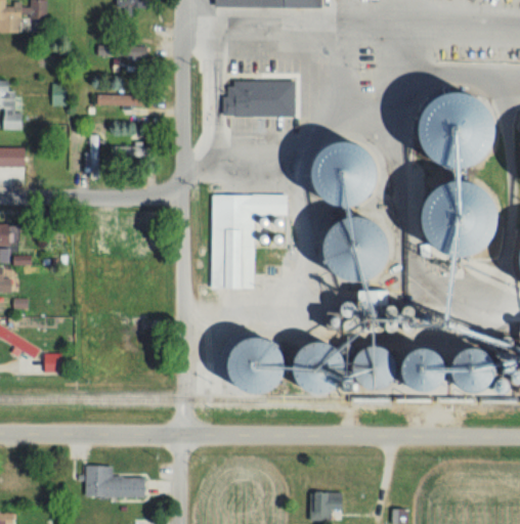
[(47,0),(0,0),(0,32),(27,33),(27,20),(46,20),(47,0)]
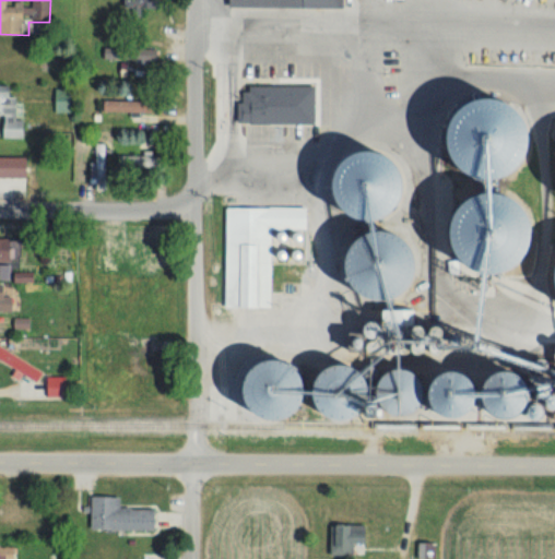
[(114,0),(115,20),(133,20),(133,0),(114,0)]
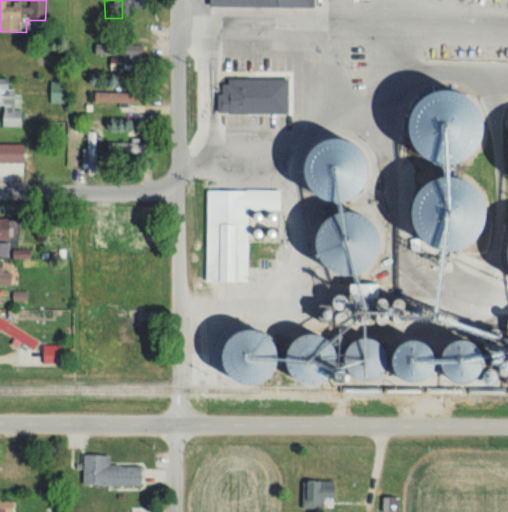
[(205,0),(313,0),(313,8),(205,8),(205,0)]
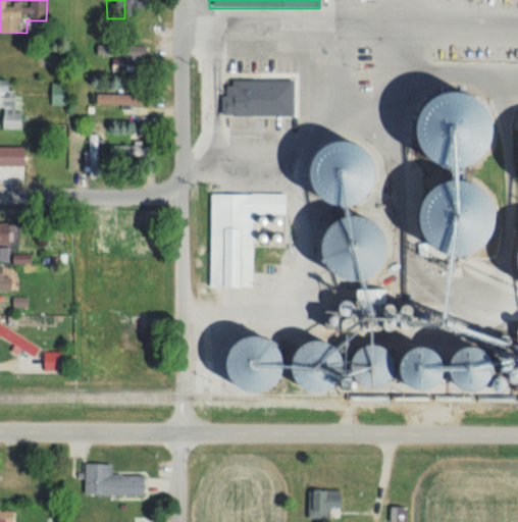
[(87,58),(138,59),(138,46),(87,45),(87,58)]
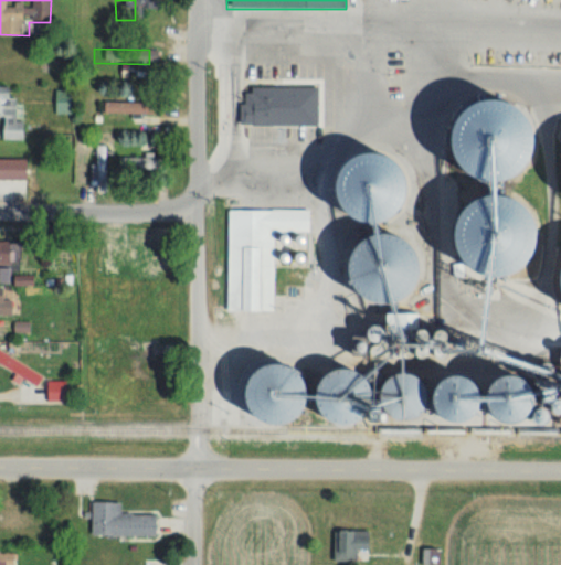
[(0,116),(1,116),(1,137),(24,137),(25,119),(18,119),(18,86),(0,86),(0,116)]
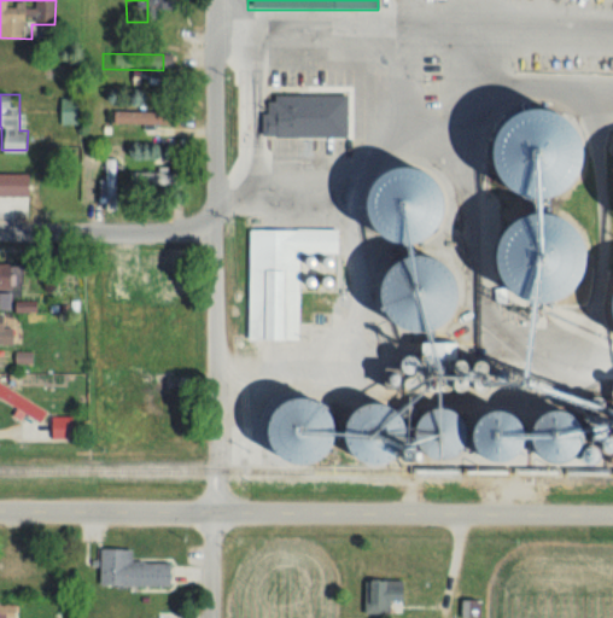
[(278,103),(264,103),(264,135),(310,135),(310,97),(278,97),(278,103)]
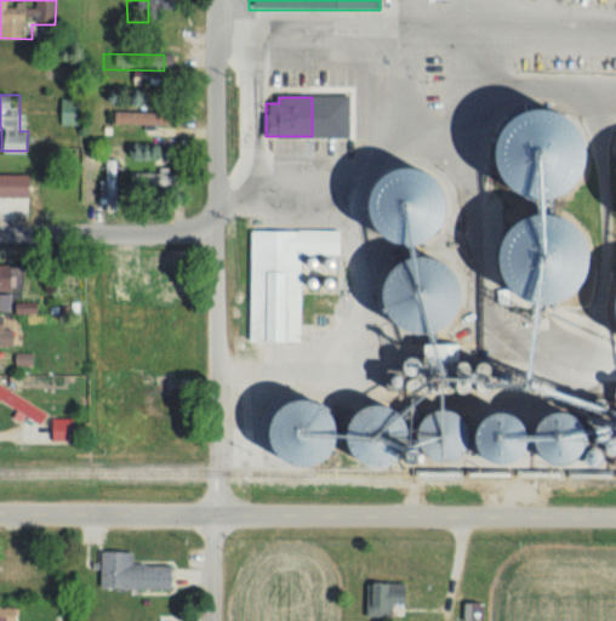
[(103,125),(158,125),(158,112),(103,112),(103,125)]
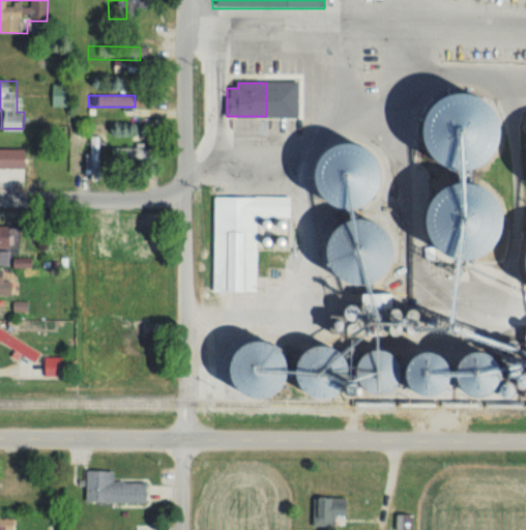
[(81,137),(81,166),(93,166),(93,137),(81,137)]
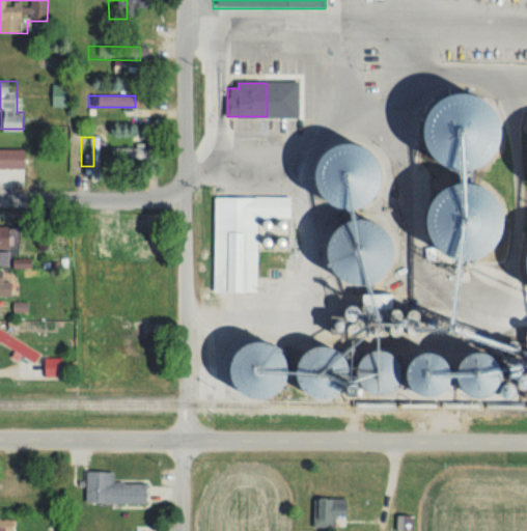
[(155,145),(102,145),(102,161),(155,161),(155,145)]
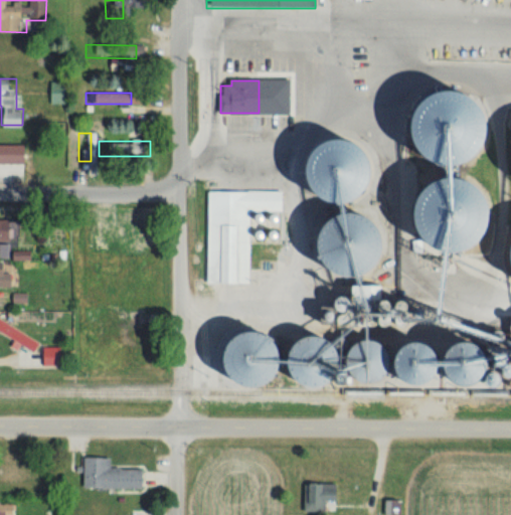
[(413,143),(486,143),(486,174),(413,174),(413,143)]
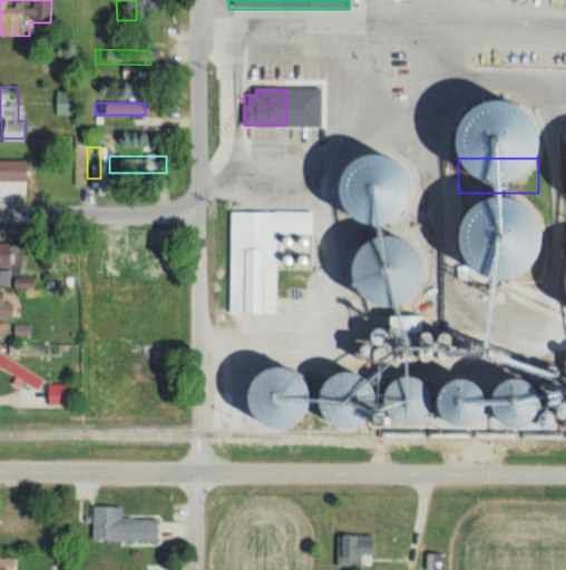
[(0,183),(26,184),(26,173),(0,173),(0,183)]
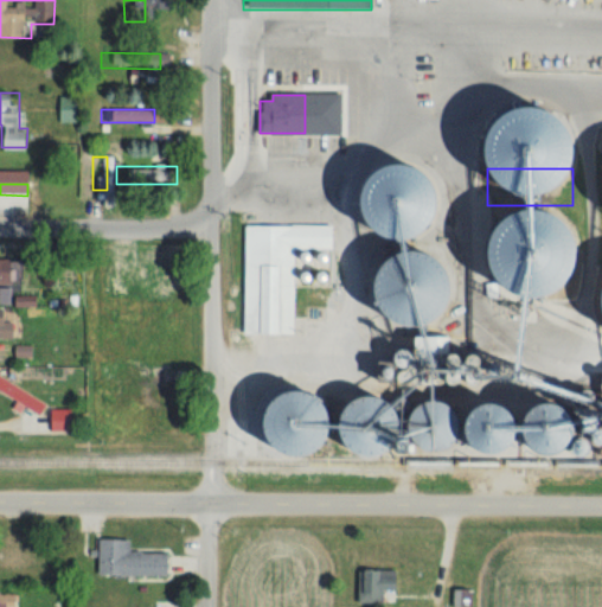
[(487,216),(574,216),(574,251),(487,251),(487,216)]
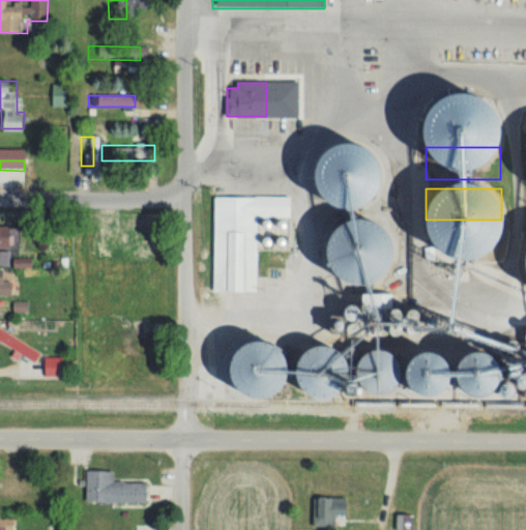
[(212,197),(258,197),(259,292),(214,292),(212,197)]
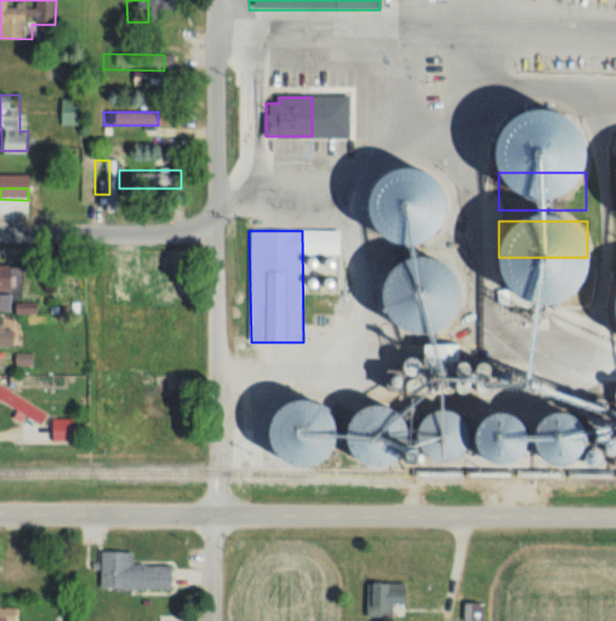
[(348,326),(409,326),(409,271),(389,271),(389,256),(348,256),(348,326)]
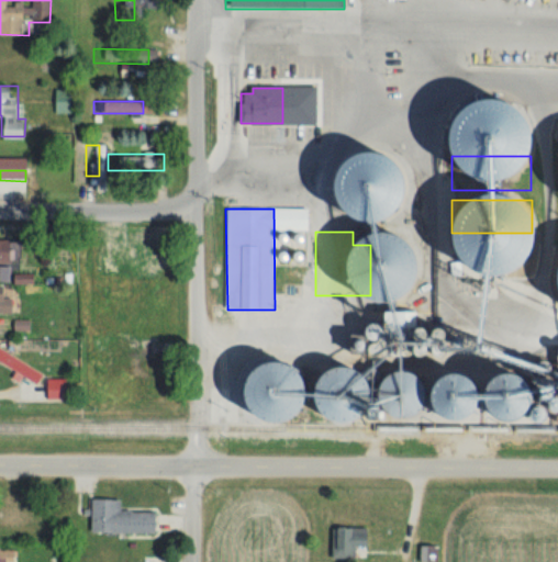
[(0,261),(19,262),(19,239),(0,238),(0,261)]
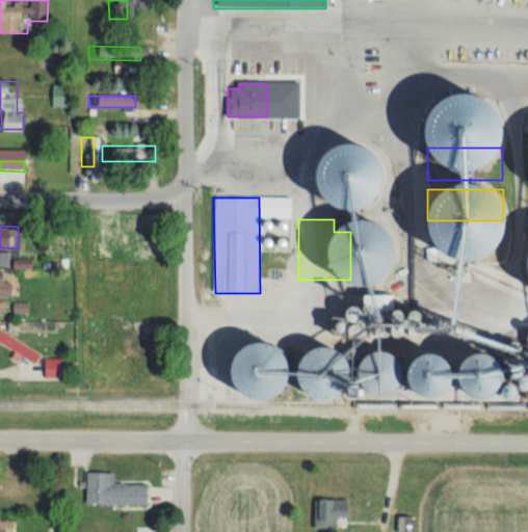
[(427,229),(503,229),(503,261),(427,261),(427,229)]
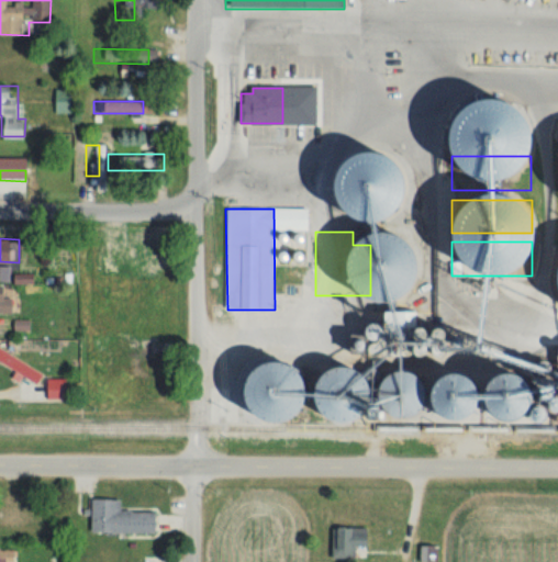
[(0,281),(11,281),(11,266),(0,265),(0,281)]
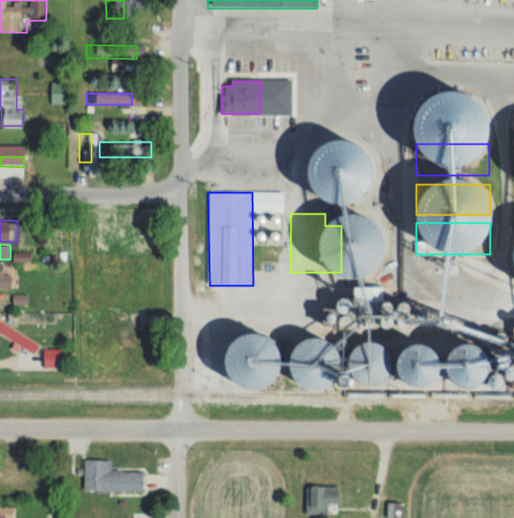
[(360,288),(390,286),(392,327),(362,329),(360,288)]
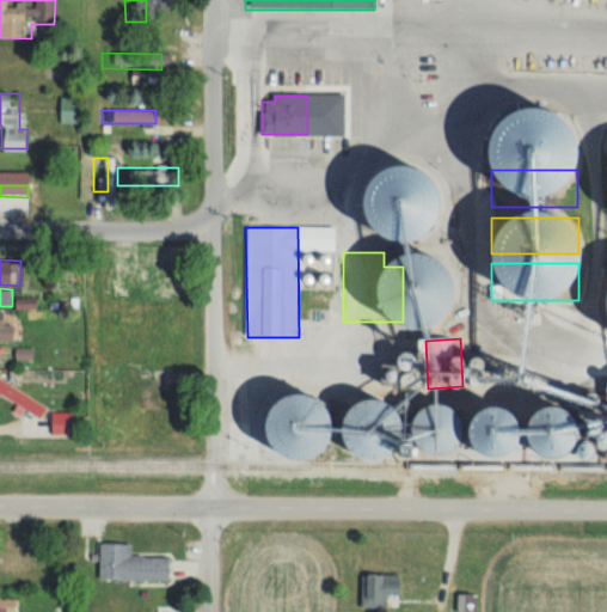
[(14,365),(36,365),(36,349),(14,349),(14,365)]
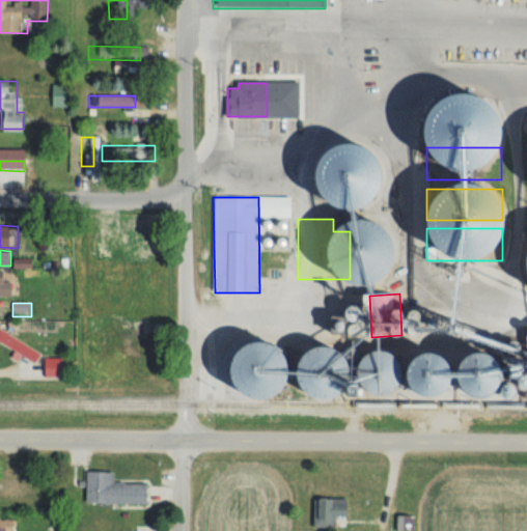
[(42,353),(0,327),(0,342),(35,364),(42,353)]
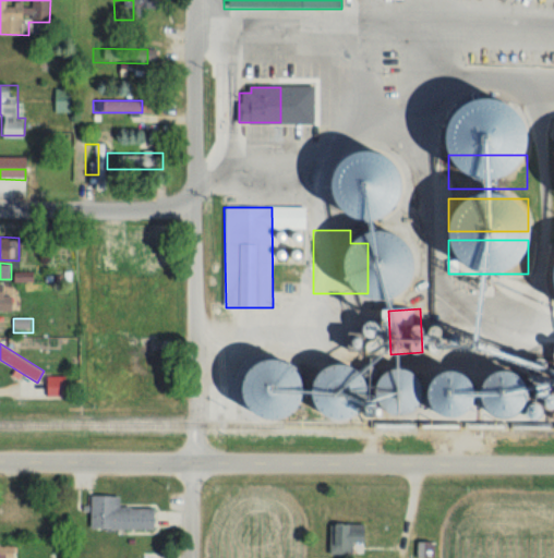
[(508,363),(508,389),(438,389),(438,363),(508,363)]
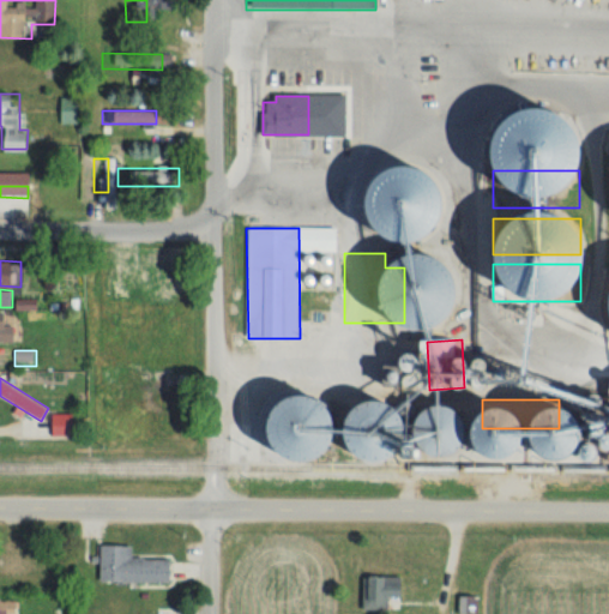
[(571,428),(570,409),(554,410),(554,428),(571,428)]
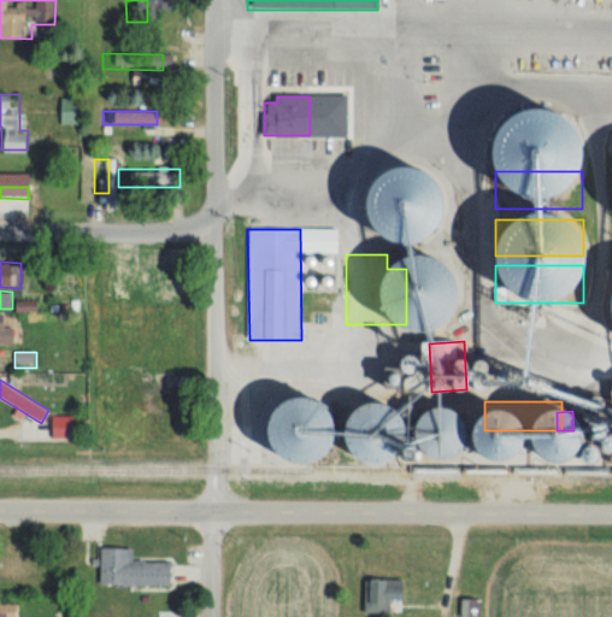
[(75,438),(75,417),(52,417),(52,438),(75,438)]
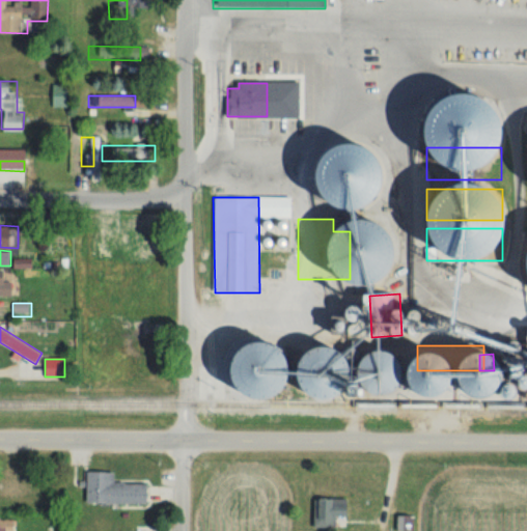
[(149,483),(115,483),(115,472),(87,472),(87,504),(149,504),(149,483)]
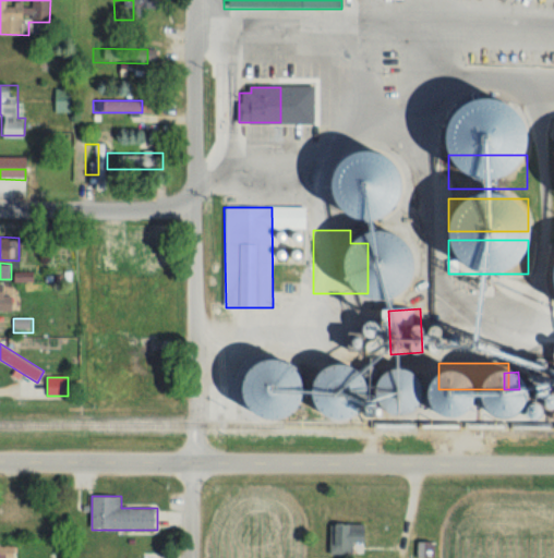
[(56,522),(56,501),(2,501),(2,522),(56,522)]
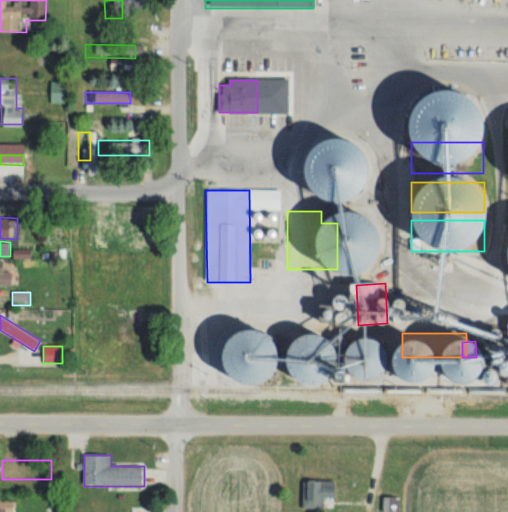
[(293,509),(317,509),(317,498),(322,498),(322,481),(293,481),(293,509)]
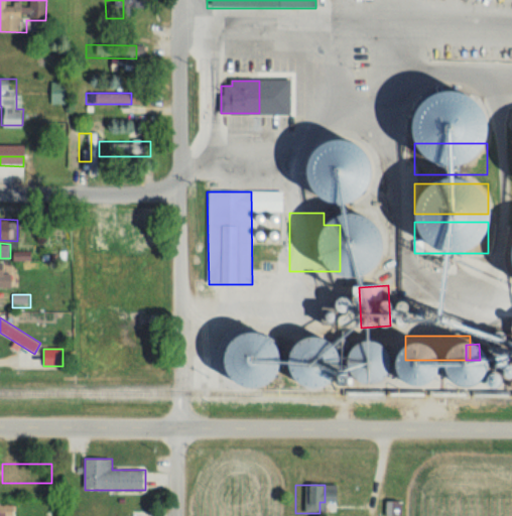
[(395,515),(396,501),(376,501),(376,515),(395,515)]
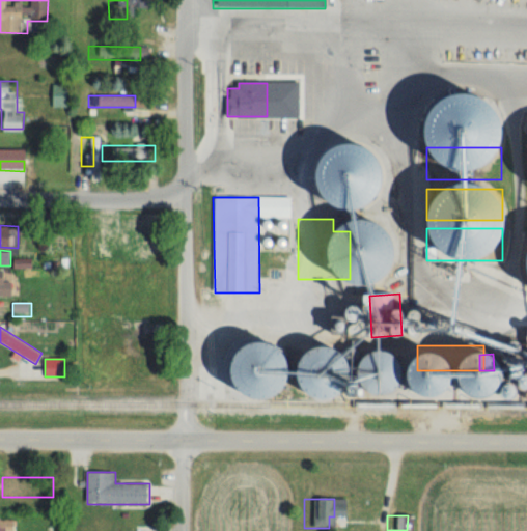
[(17,530),(18,520),(0,520),(0,530),(17,530)]
